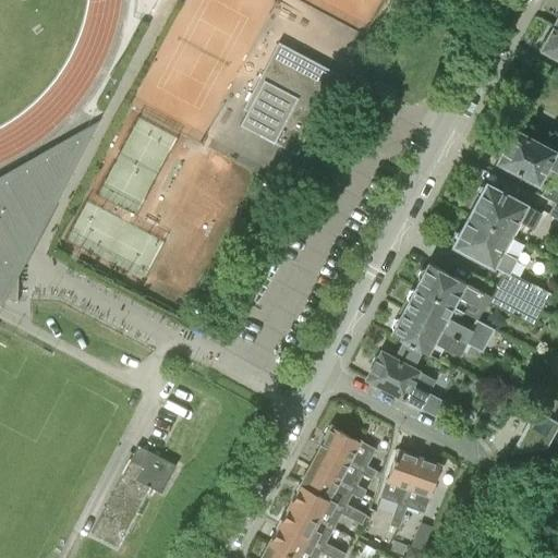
[(540,49),(557,58),(557,27),(553,25),(540,49)]
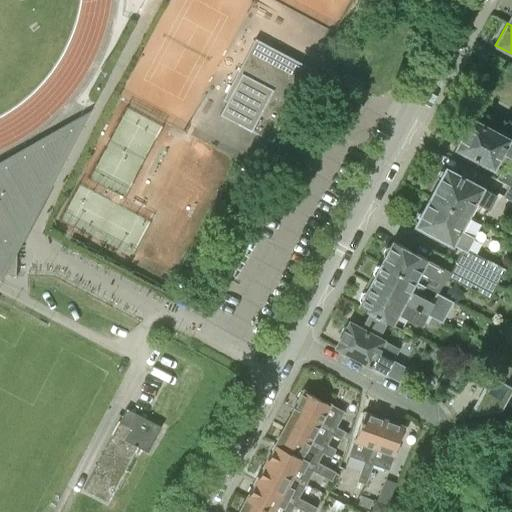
[(311,68),(283,53),(255,38),(222,100),(226,102),(219,114),(272,142),(311,68)]
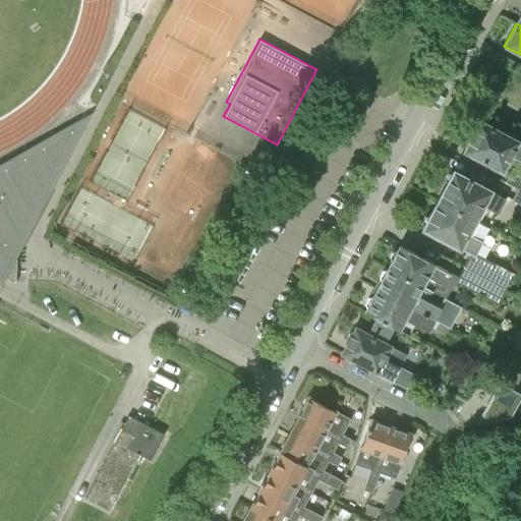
[(503,170),(510,174),(511,172),(518,159),(520,160),(520,142),(518,141),(479,121),(464,150),(503,170)]
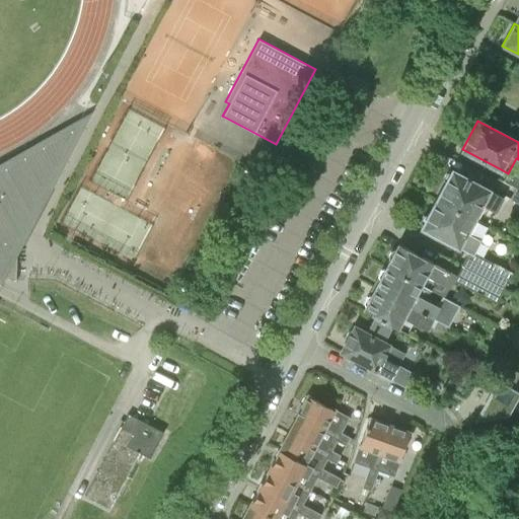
[(13,235),(17,237),(73,132),(0,172),(0,274),(15,283),(17,247),(9,243),(13,235)]
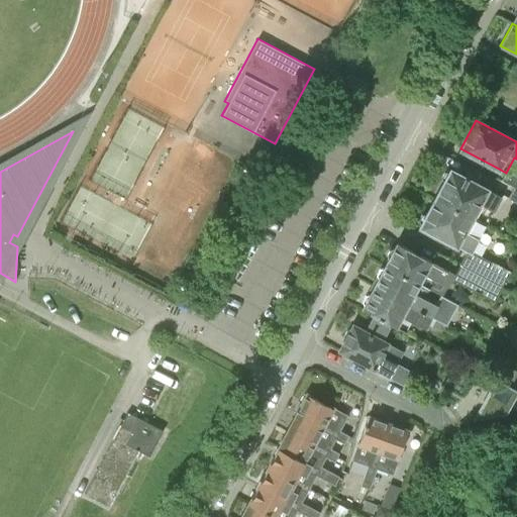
[(434,198),(473,218),(480,205),(493,212),(501,197),(488,190),(449,170),(434,198)]
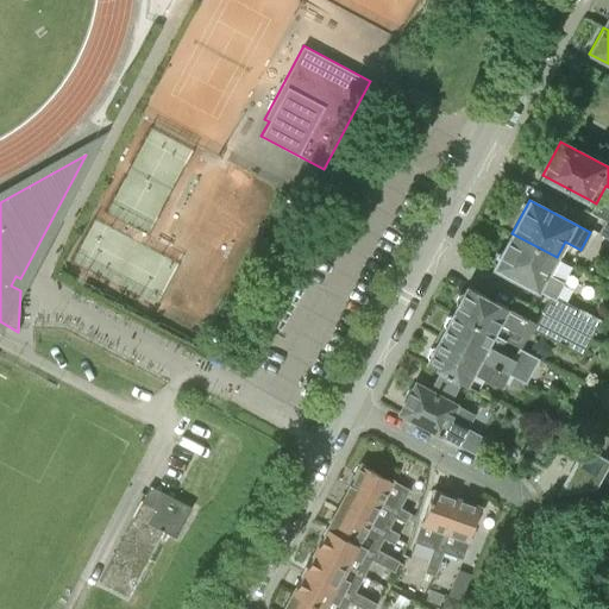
[(608,223),(604,220),(598,233),(608,239),(608,223)]
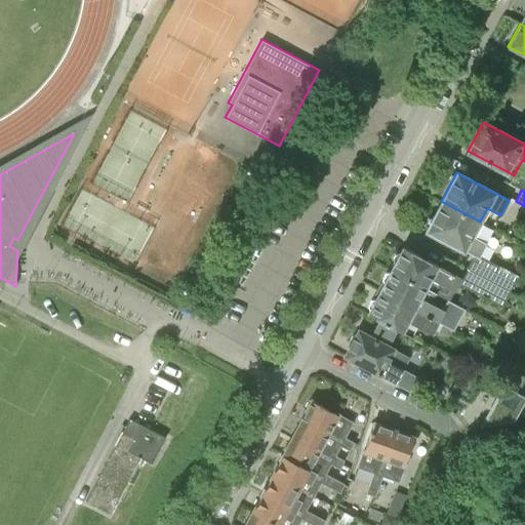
[(465,251),(478,257),(479,255),(485,243),(472,237),(480,221),(441,201),(426,230),(465,250),(465,251)]
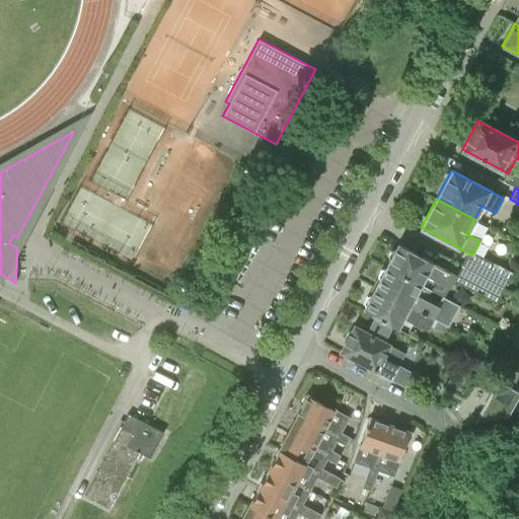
[(455,284),(456,281),(458,277),(454,275),(455,274),(397,243),(386,265),(430,288),(443,295),(448,286),(450,282),(455,284)]
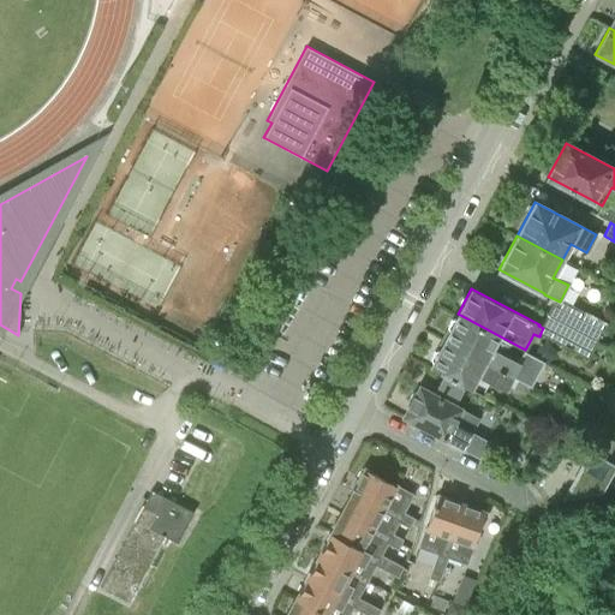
[(445,340),(512,376),(533,387),(547,360),(525,350),(519,362),(503,353),(509,341),(458,314),(445,340)]
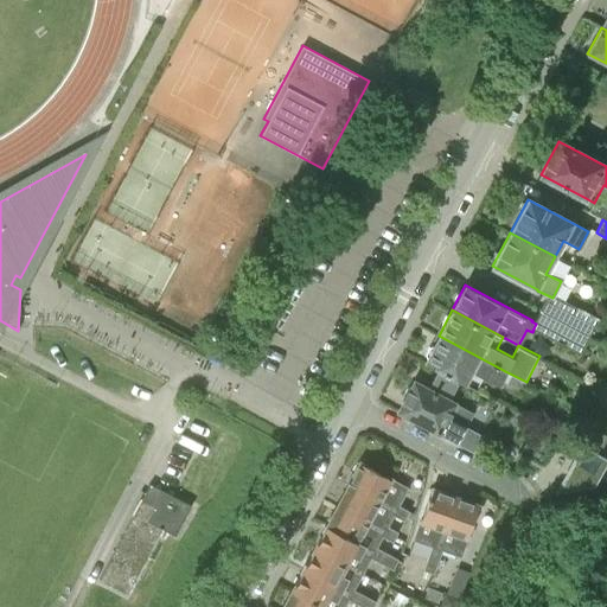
[(568,326),(588,337),(598,320),(576,310),(568,326)]
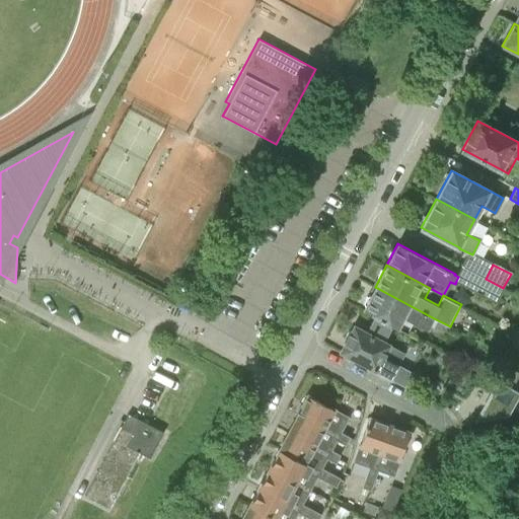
[(503,288),(486,279),(478,292),(496,301),(503,288)]
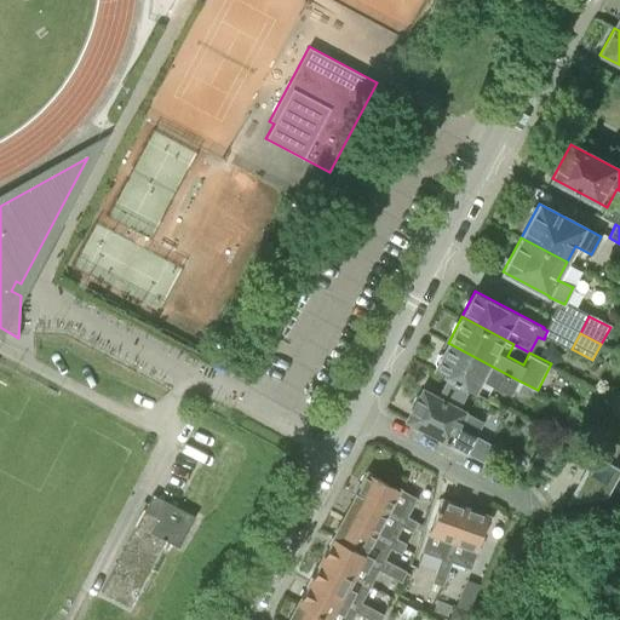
[(511,388),(516,379),(448,343),(434,369),(486,396),(493,383),(509,392),(511,388)]
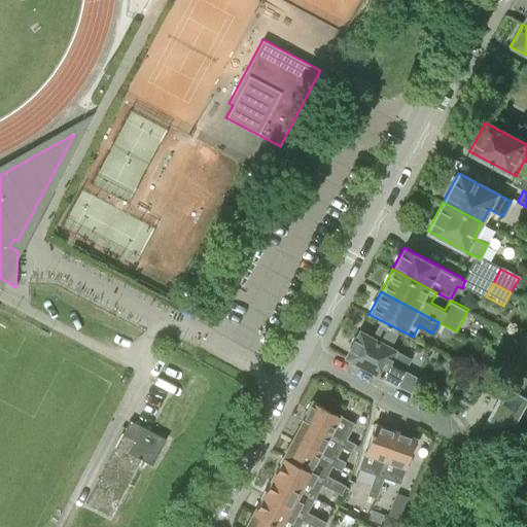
[(345,358),(412,393),(419,380),(403,371),(410,360),(393,351),(359,332),(345,358)]
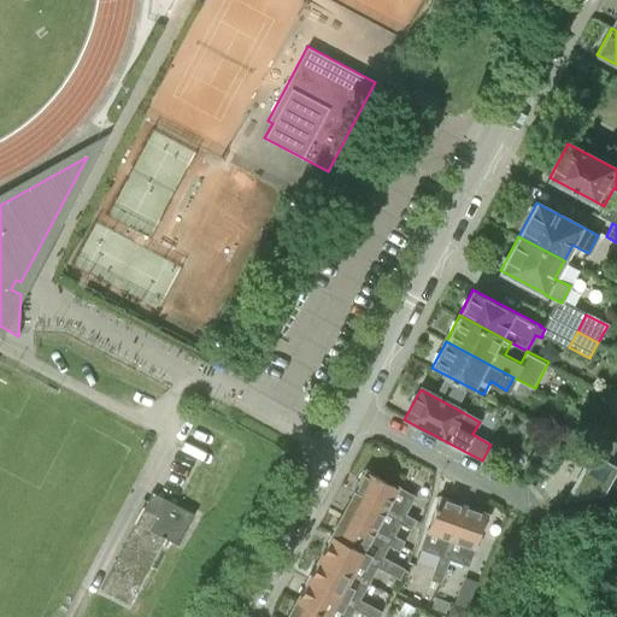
[(591,451),(564,500),(601,492),(616,464),(591,451)]
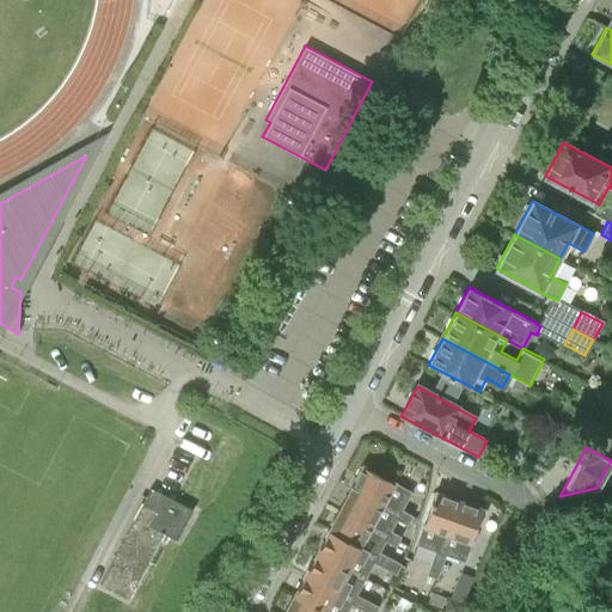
[(408,524),(410,519),(411,515),(401,509),(410,491),(363,467),(352,489),(398,514),(396,519),(408,524)]
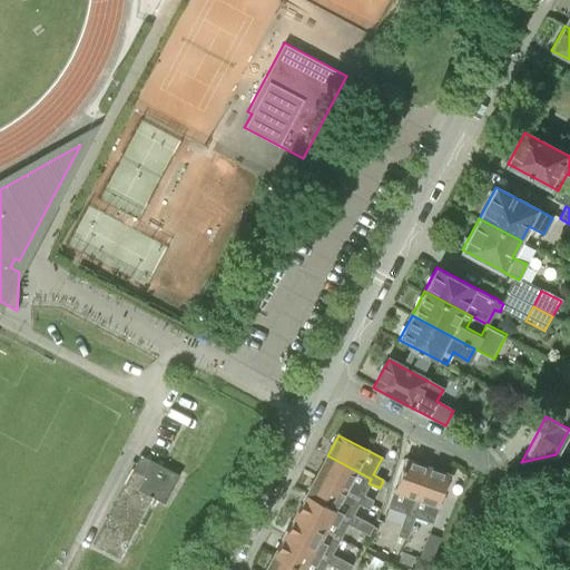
[(92,544),(119,558),(151,497),(165,503),(179,475),(140,454),(92,544)]
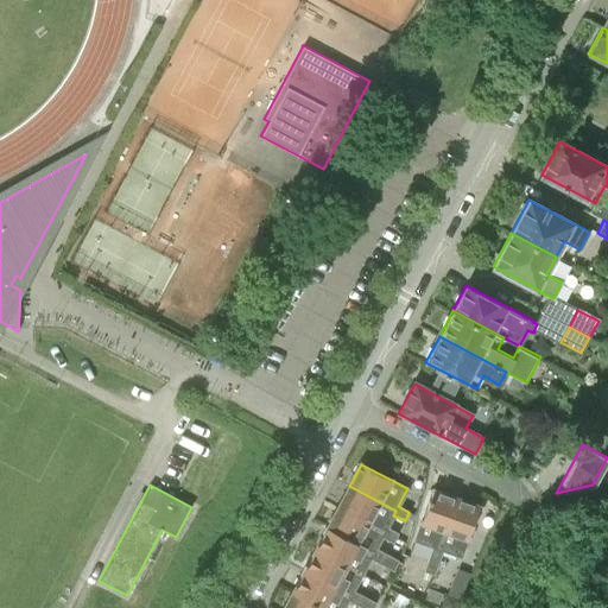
[(387,527),(393,515),(396,511),(349,486),(337,507),(385,532),(382,537),(393,543),(396,538),(398,533),(387,527)]
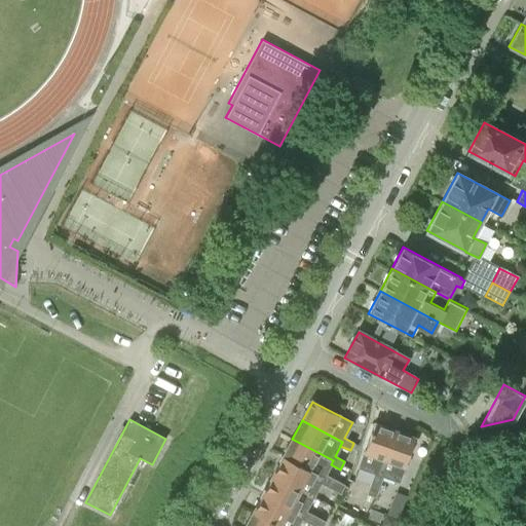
[(359,467),(374,474),(378,475),(395,431),(374,424),(359,467)]
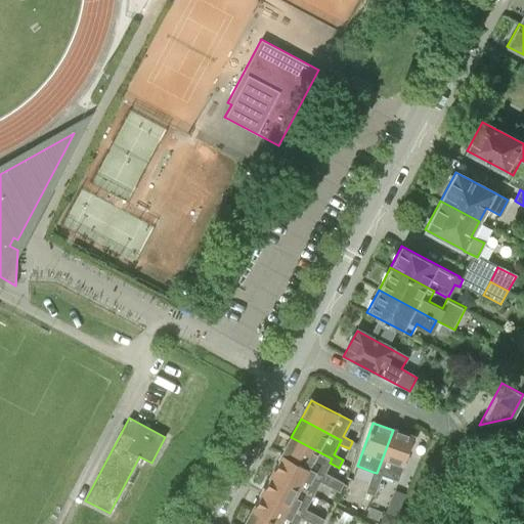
[(381,475),(397,480),(412,437),(393,430),(377,473),(373,472),(369,482),(378,484),(381,475)]
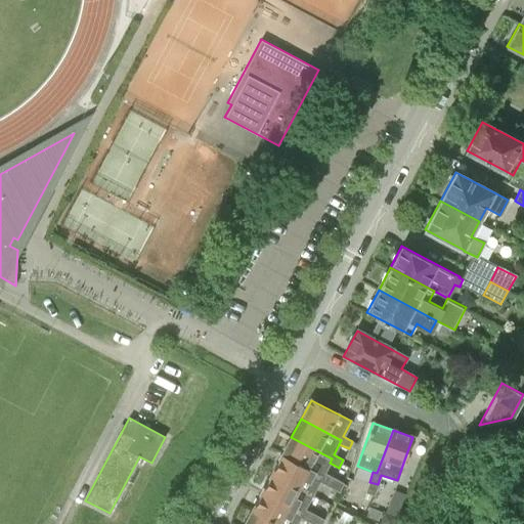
[(324,473),(330,463),(332,459),(291,437),(281,455),(322,477),(319,481),(330,486),(334,478),(324,473)]
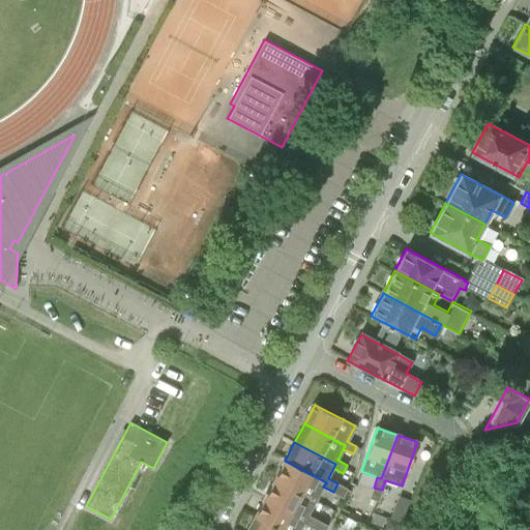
[(316,501),(323,487),(326,482),(285,461),(274,479),(316,501)]
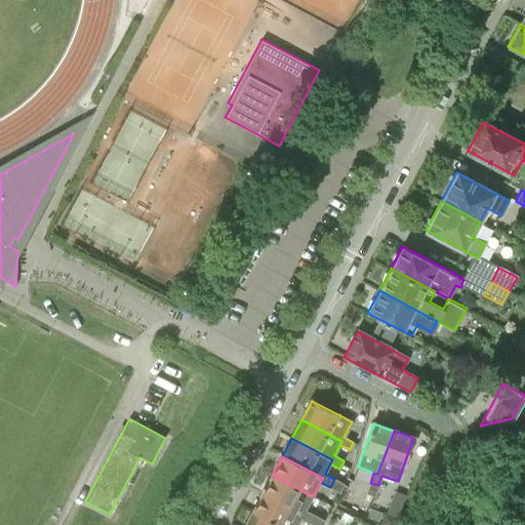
[(301,518),(311,522),(315,515),(306,510),(313,496),(272,475),(263,492),(304,514),(301,518)]
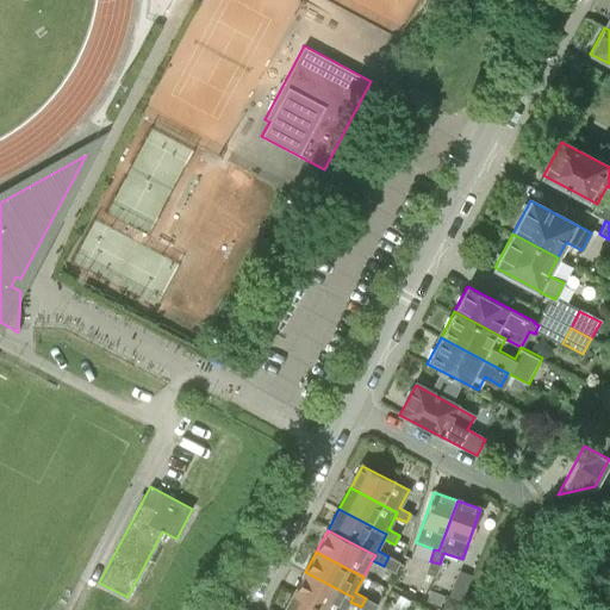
[(399,562),(399,561),(388,556),(384,566),(394,572),(397,567),(399,562)]
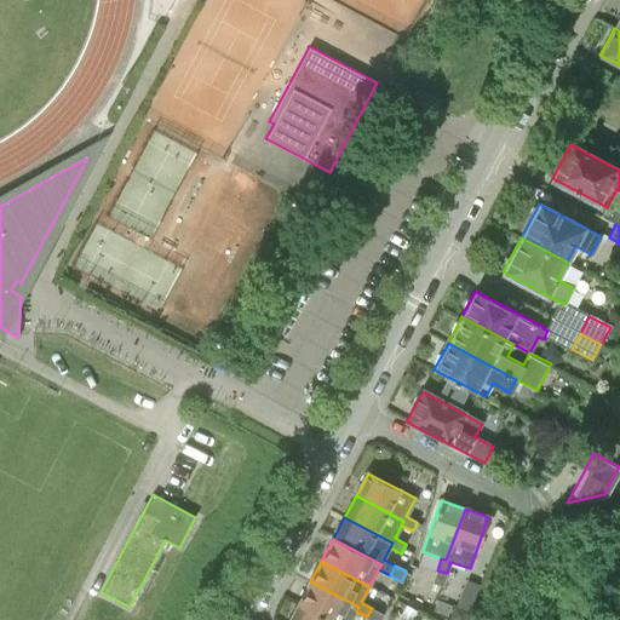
[(447,573),(437,570),(432,581),(438,584),(442,585),(447,573)]
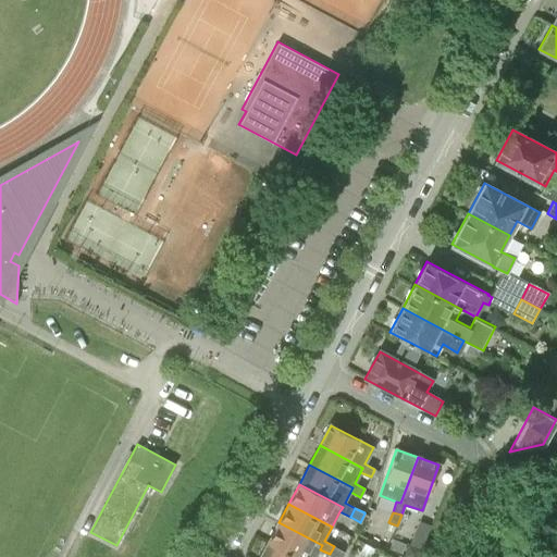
[(297,556),(316,556),(320,549),(322,545),(279,522),(269,542),(297,556)]
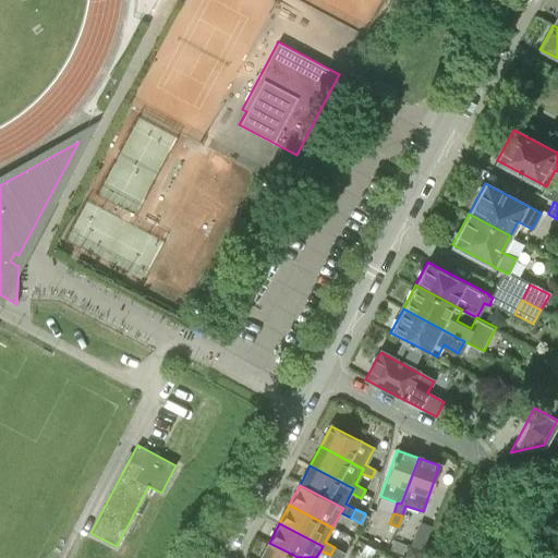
[(298,557),(269,543),(259,557),(298,557)]
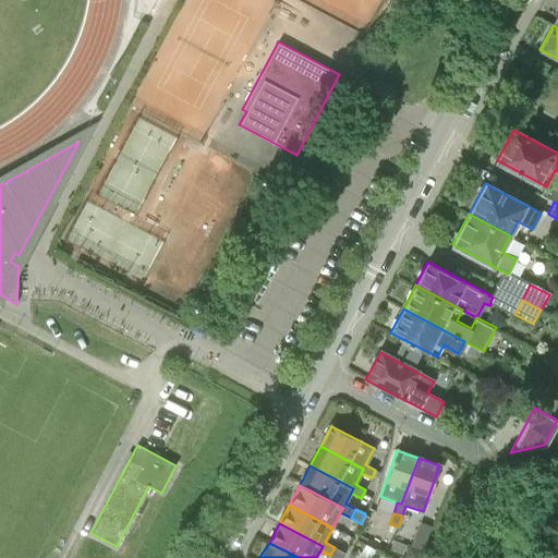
[(330,555),(335,557),(341,557),(342,557),(344,553),(335,547),(330,555)]
